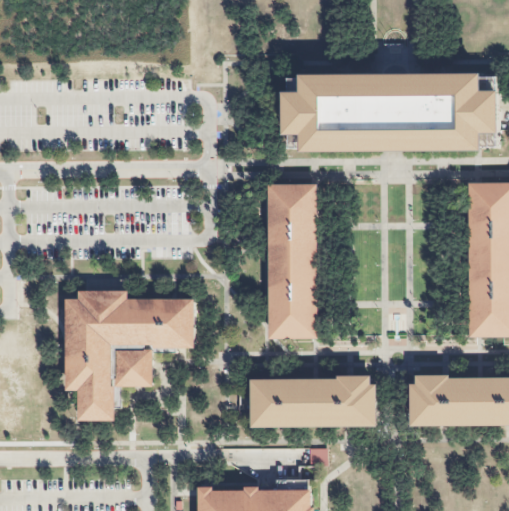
[(282,79),(283,147),(394,146),(492,145),(491,76),(408,77),(370,78),(282,79)]
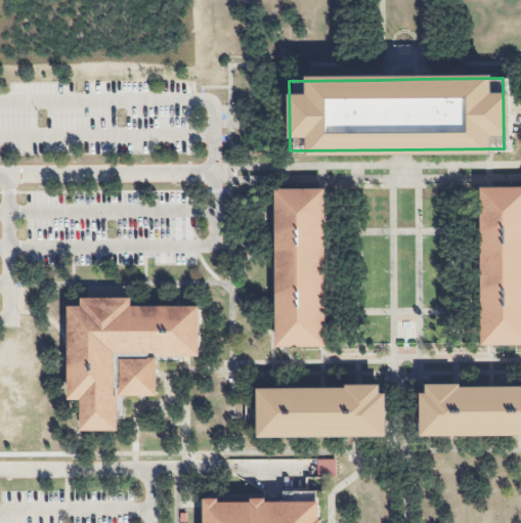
[(478,186),(520,186),(520,345),(479,345),(479,309),(479,228),(478,186)]
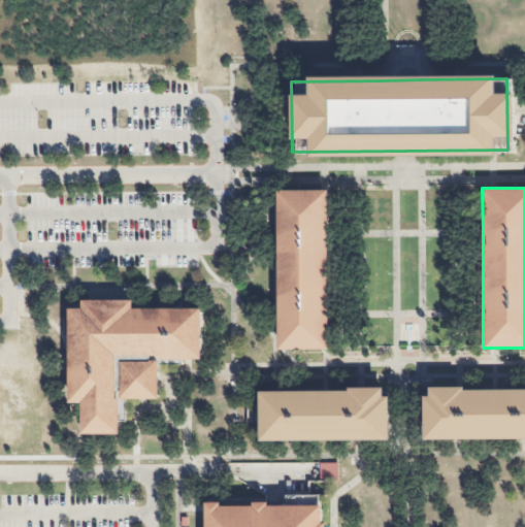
[(276,190),(326,190),(326,233),(327,314),(327,349),(276,350),(276,190)]
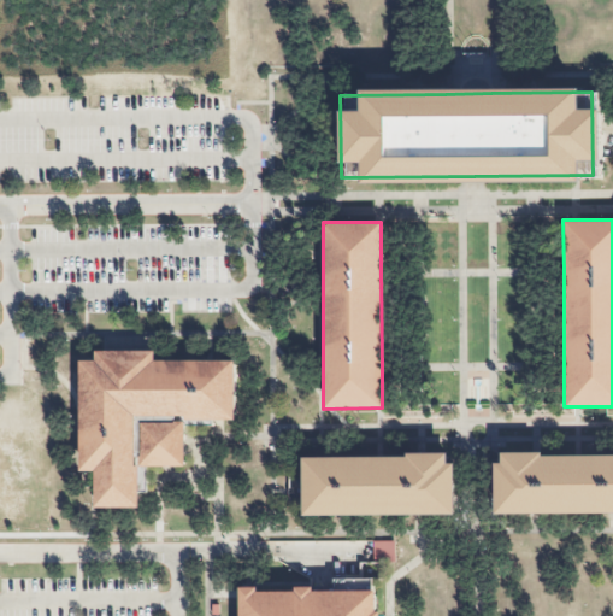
[(148,361),(148,351),(90,352),(90,361),(75,362),(76,465),(76,473),(90,473),(92,508),(131,508),(130,468),(180,467),(180,436),(180,421),(230,420),(230,361),(148,361)]
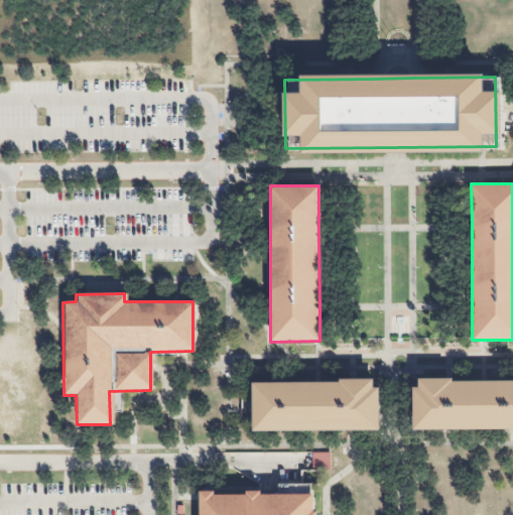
[(512,380),(413,380),(413,428),(512,427),(512,380)]
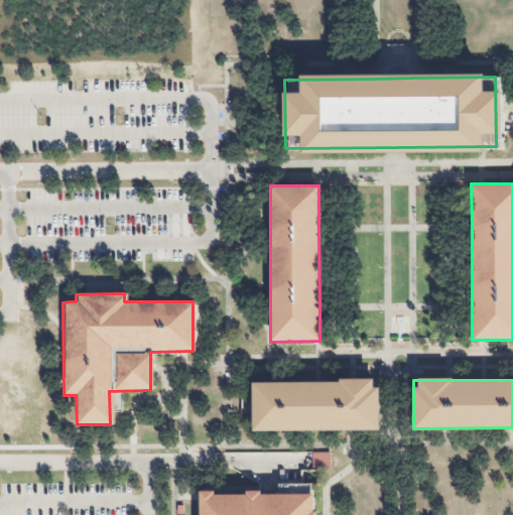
[(253,382),(253,430),(380,429),(380,381),(253,382)]
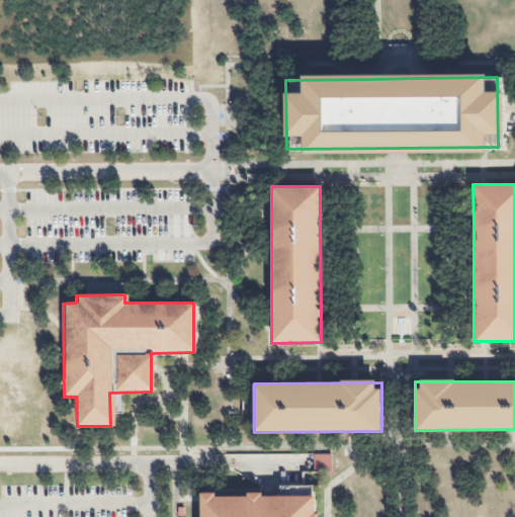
[(197,516),(197,495),(211,495),(309,495),(309,516),(197,516)]
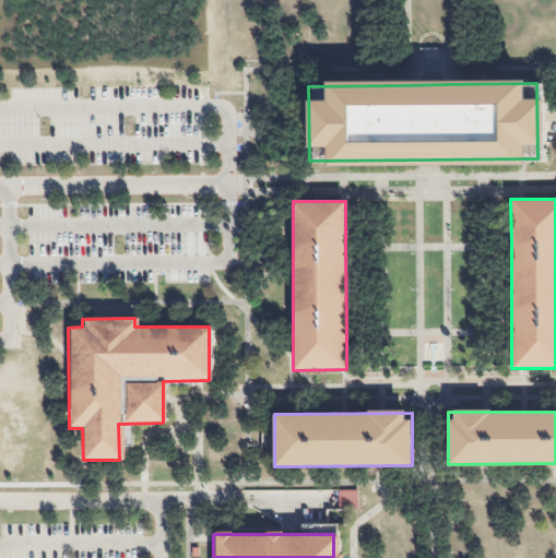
All buildings are outlined.
